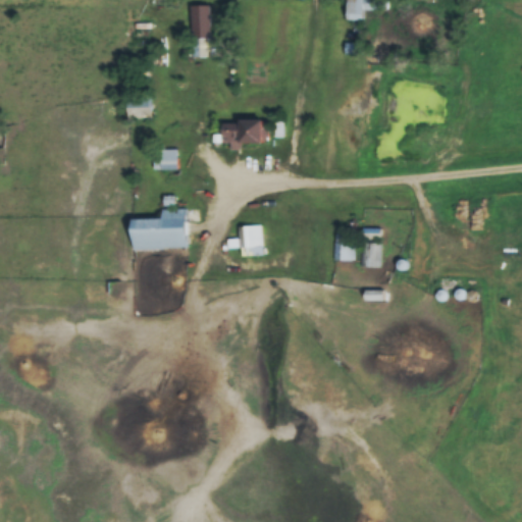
[(376,0),(344,0),(345,21),(362,21),(362,9),(376,9),(376,0)]
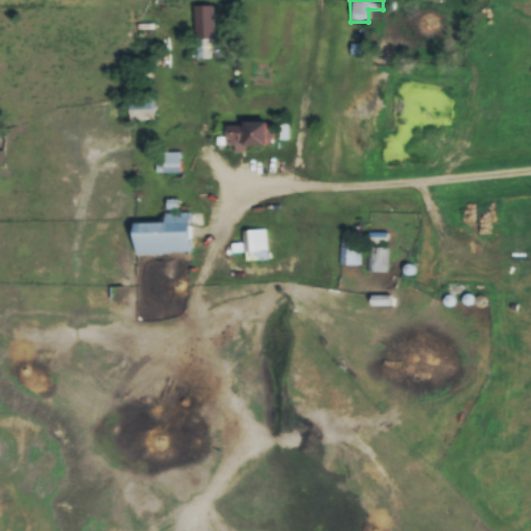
[(193,58),(213,58),(213,38),(193,38),(193,58)]
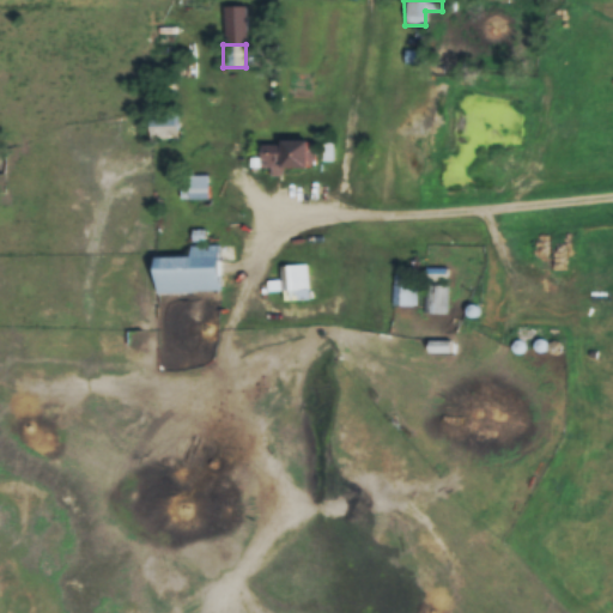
[(175,114),(147,114),(147,129),(175,129),(175,114)]
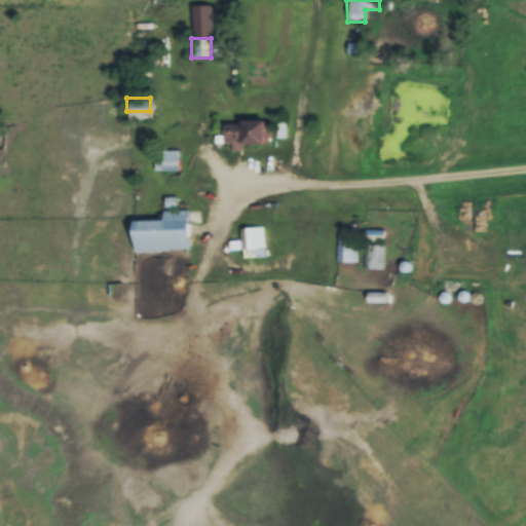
[(267,122),(219,122),(219,144),(267,144),(267,122)]
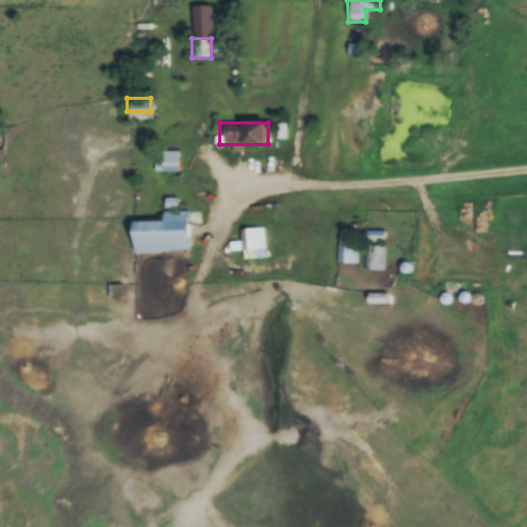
[(178,172),(178,151),(162,151),(162,172),(178,172)]
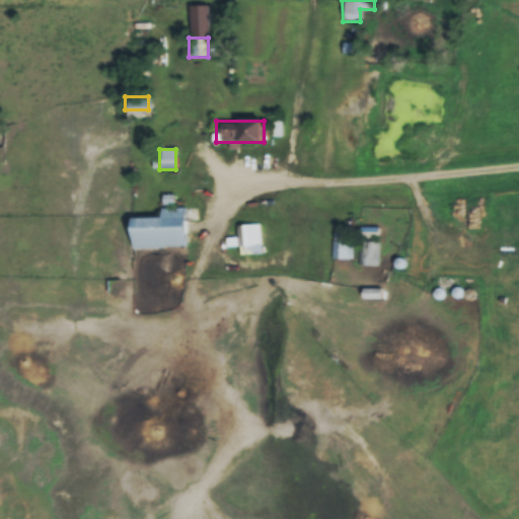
[(183,207),(158,207),(158,217),(126,217),(127,248),(184,246),(183,207)]
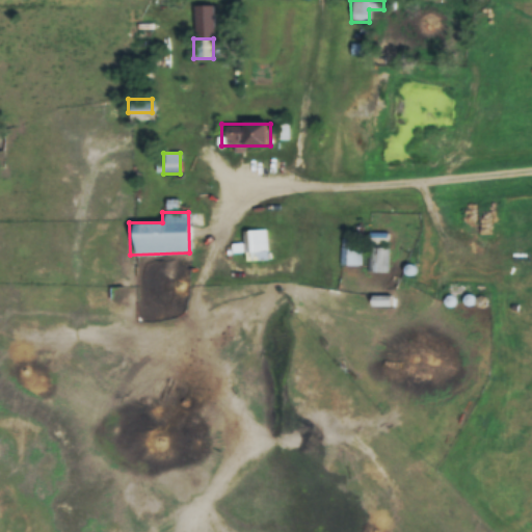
[(246,230),(246,260),(266,260),(266,230),(246,230)]
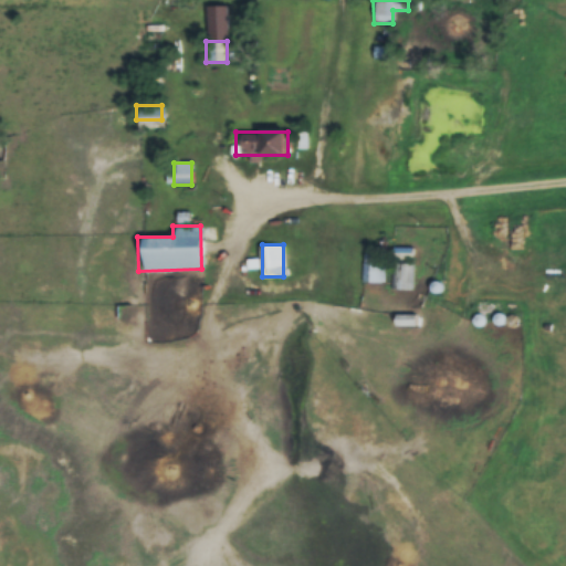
[(412,247),(391,247),(391,289),(412,290),(412,247)]
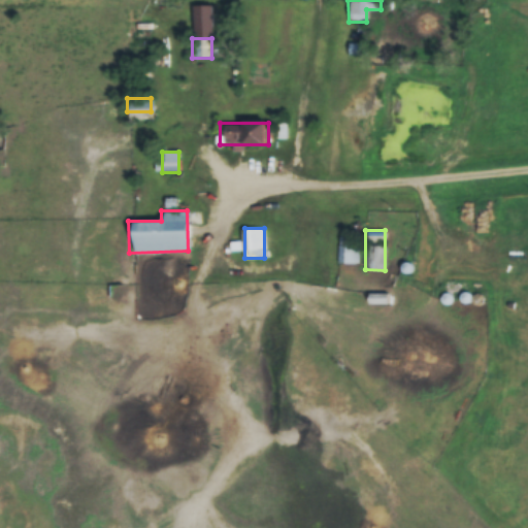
[(337,263),(358,263),(358,244),(337,244),(337,263)]
